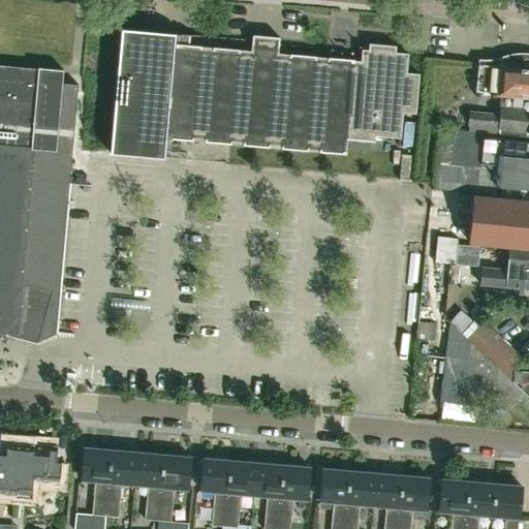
[(166,138),(344,155),(346,137),(374,141),(374,134),(401,137),(404,112),(415,113),(419,73),(407,72),(408,53),(396,52),(396,44),(370,42),(370,49),(363,48),(362,60),(279,52),(280,37),(268,35),(253,34),(252,50),(189,43),(190,35),(159,32),(121,29),(111,153),(164,158),(166,138)]
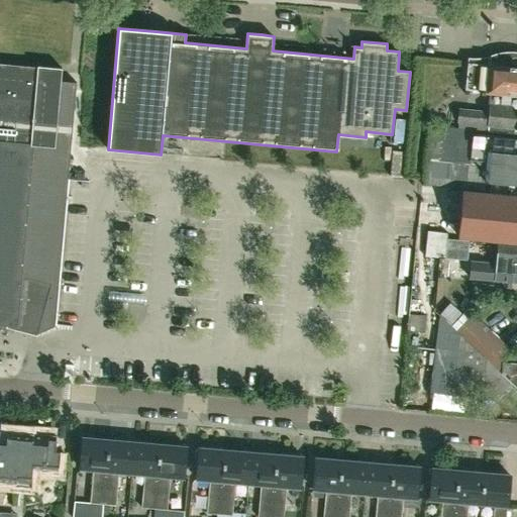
[(457,128),(516,133),(516,64),(471,59),(471,57),(469,57),(466,87),(486,90),(486,92),(490,92),(488,110),(459,107),(458,120),(457,128)]
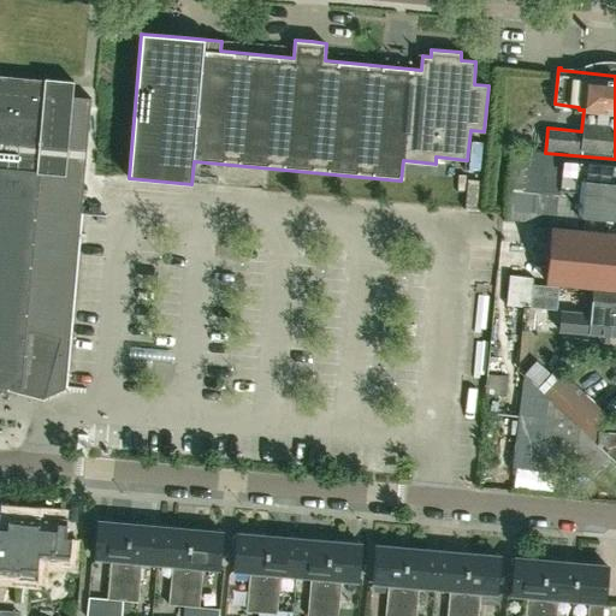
[(0,75),(0,110),(10,111),(12,76),(0,75)]
